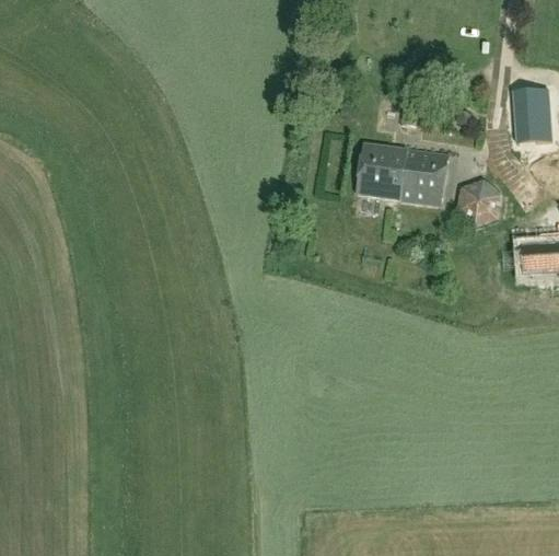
[(548,89),(513,91),(515,126),(542,125),(543,142),(551,141),(548,89)]
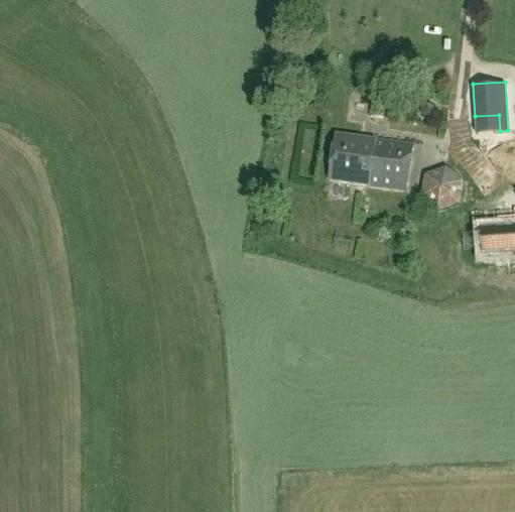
[(360,118),(360,97),(342,97),(342,118),(360,118)]
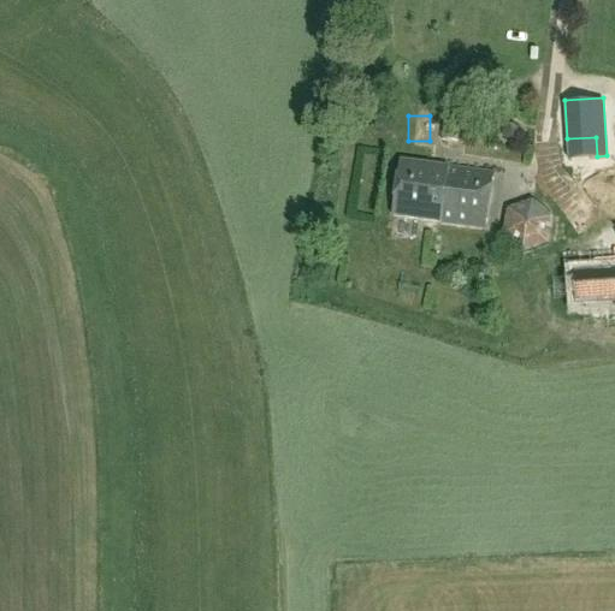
[(460,118),(442,116),(439,138),(457,141),(460,118)]
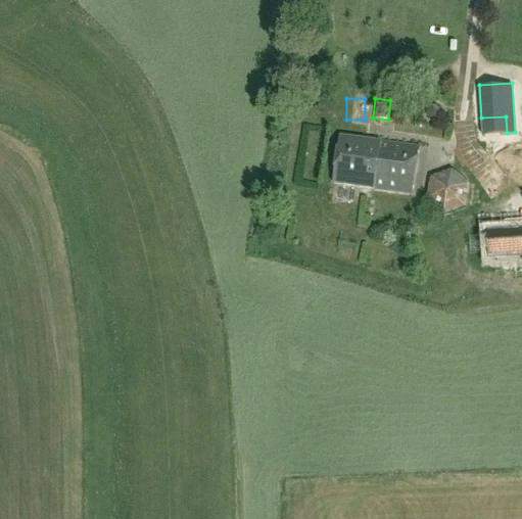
[(418,145),(340,134),(333,180),(412,192),(418,145)]
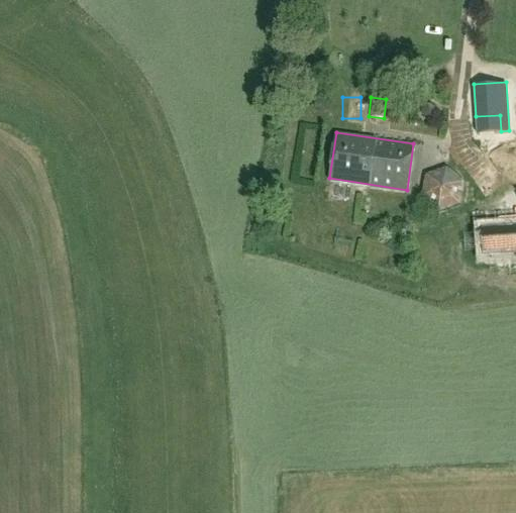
[(459,202),(463,181),(446,165),(424,174),(420,197),(438,211),(459,202)]
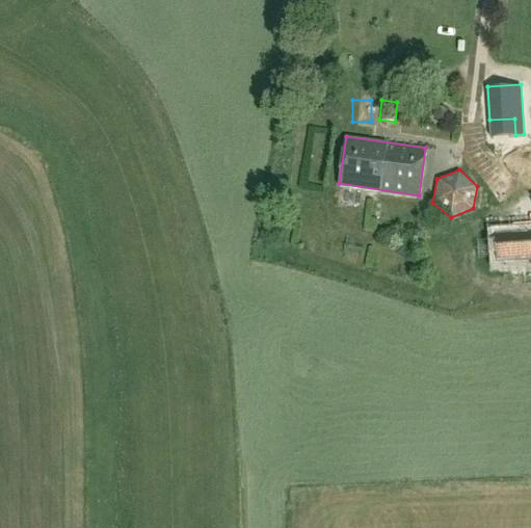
[(530,230),(495,232),(496,259),(530,257),(530,230)]
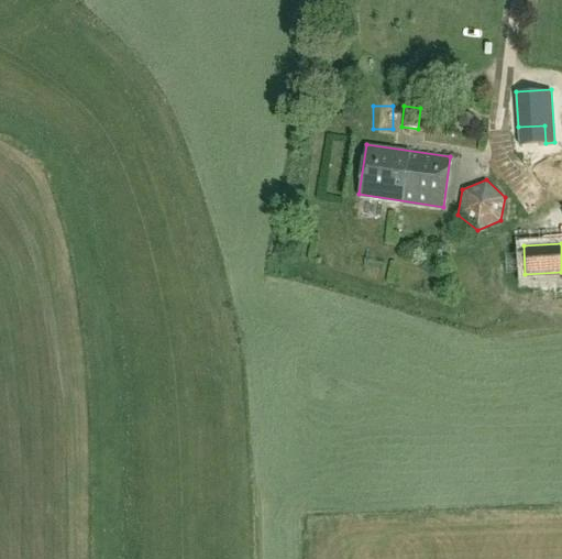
All buildings are outlined.
